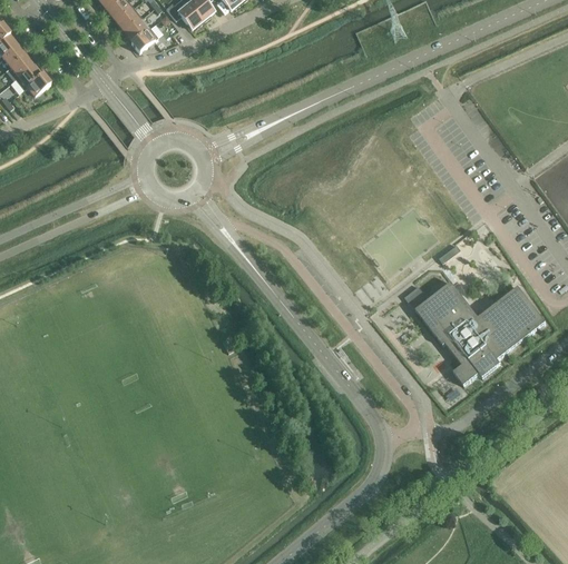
[(98,0),(97,1),(101,7),(103,6),(105,9),(116,0),(98,0)]
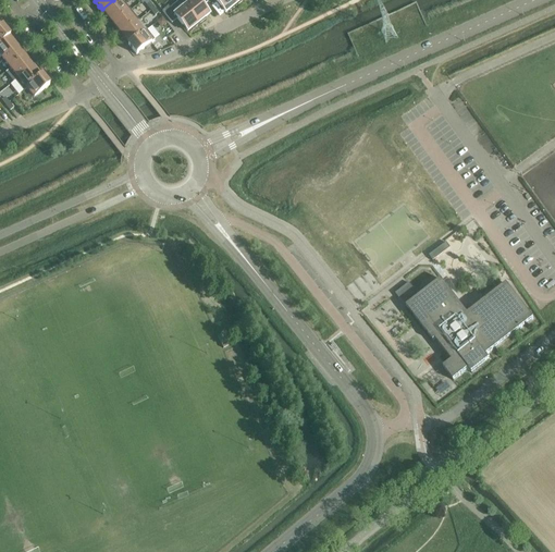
[(109,15),(111,19),(128,4),(124,0),(113,0),(102,9),(103,10),(102,11),(108,16),(109,15)]
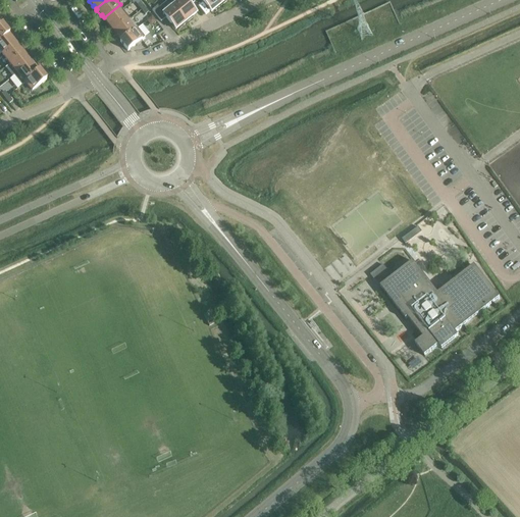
[(169,0),(170,1),(161,8),(155,1),(150,5),(159,16),(164,12),(173,24),(177,21),(178,22),(185,17),(170,0),(169,0)]
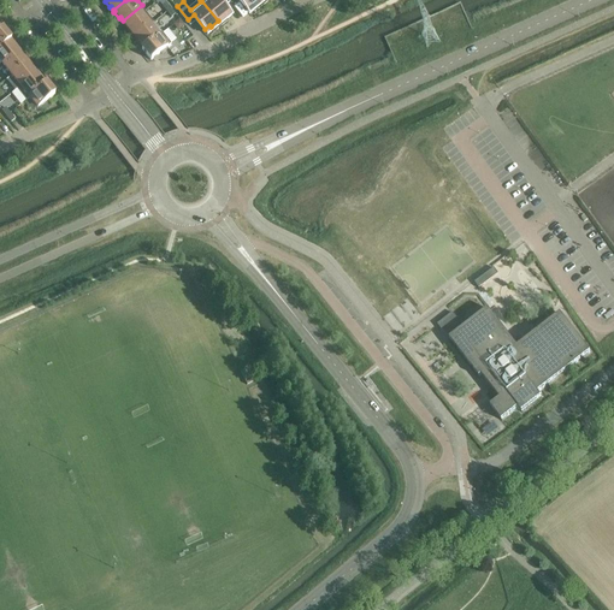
[(201,0),(218,21),(225,15),(224,13),(229,10),(222,1),(223,0),(201,0)]
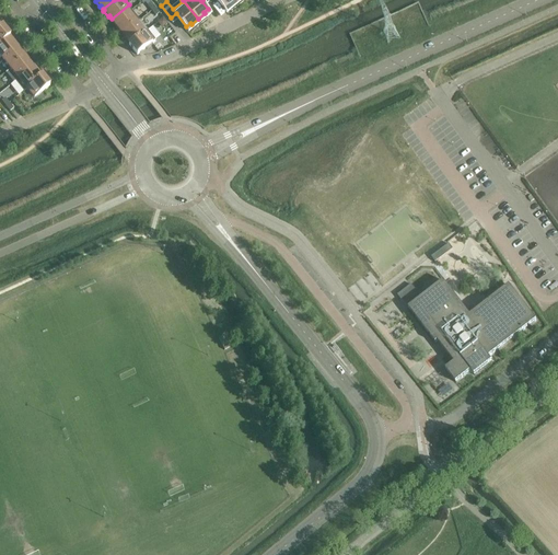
[(112,19),(113,20),(112,21),(116,26),(117,25),(119,29),(137,15),(129,4),(112,19)]
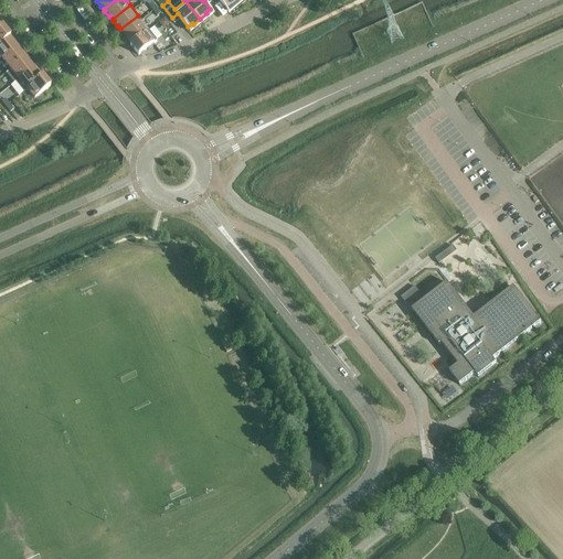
[(147,25),(138,15),(120,29),(121,30),(120,31),(125,36),(126,36),(128,39),(127,40),(128,40),(147,25)]
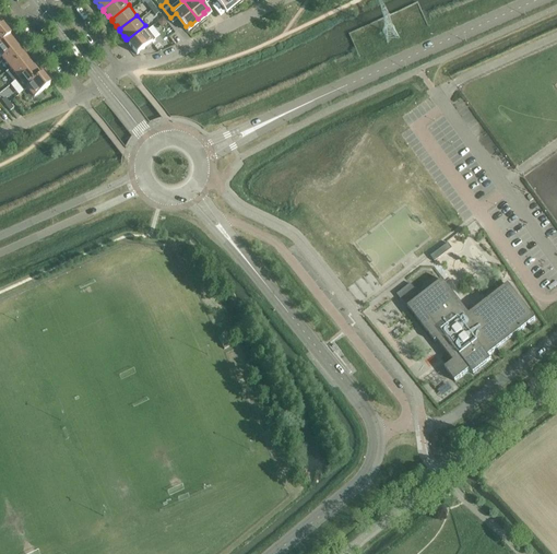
[(145,25),(127,39),(134,49),(143,43),(144,44),(150,39),(149,37),(153,35),(145,25)]
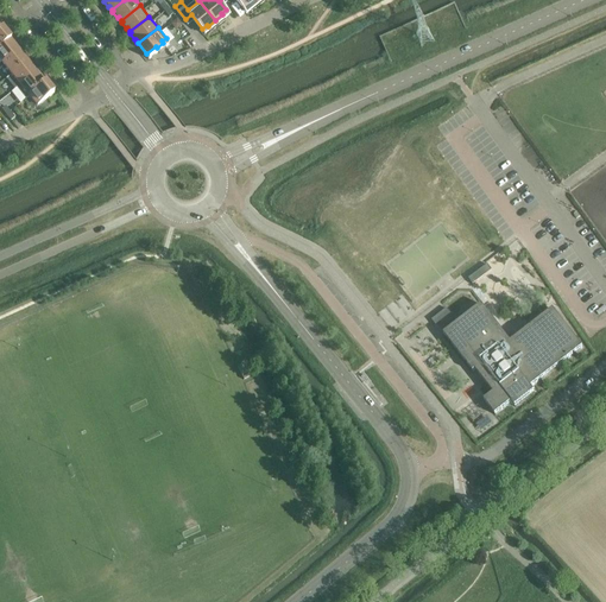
[(14,44),(16,43),(11,37),(10,38),(7,35),(8,35),(7,33),(0,38),(0,57),(16,45),(14,44)]
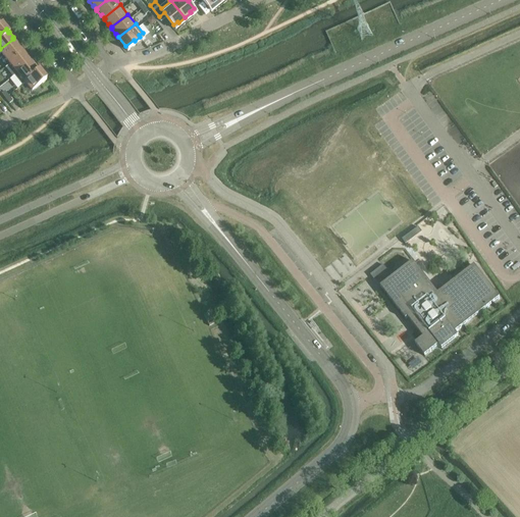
[(18,45),(19,44),(15,39),(14,40),(13,39),(0,49),(7,59),(20,48),(18,45)]
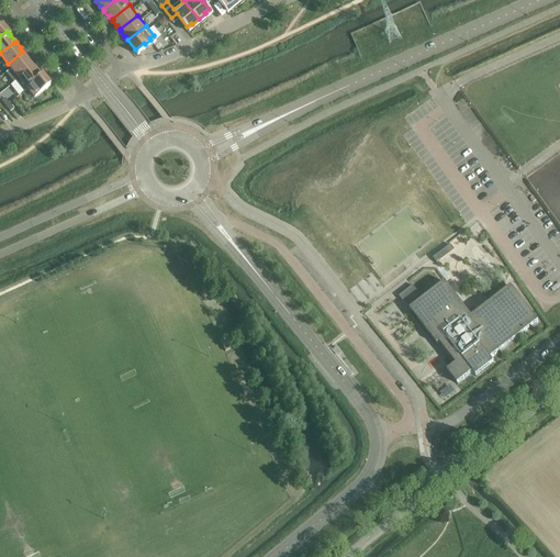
[(30,60),(31,60),(26,54),(25,55),(22,52),(8,64),(15,73),(12,76),(13,76),(31,62),(30,60)]
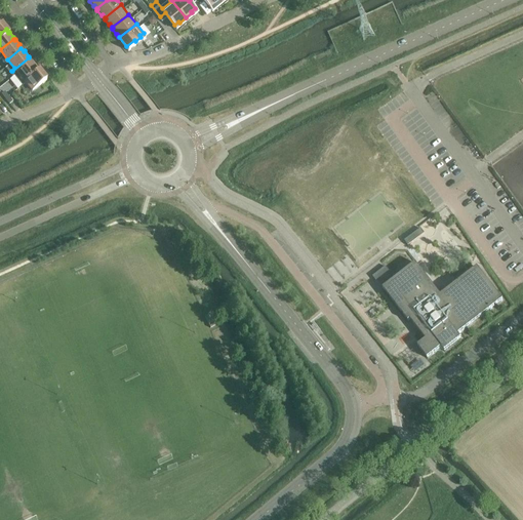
[(34,65),(35,64),(30,58),(29,58),(29,57),(12,71),(19,80),(37,67),(37,66),(36,67),(34,65)]
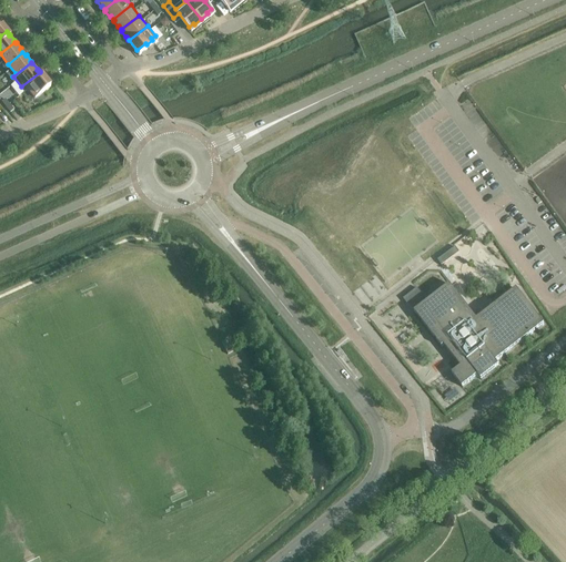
[(24,84),(32,94),(33,93),(34,95),(41,90),(39,89),(48,82),(40,72),(21,87),(22,88),(24,84)]
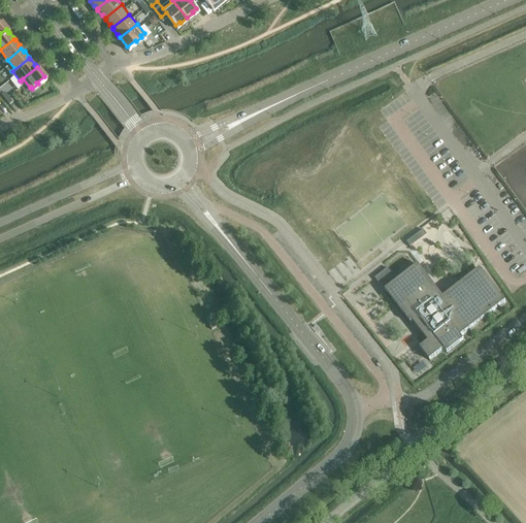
[(421,225),(404,237),(408,242),(425,230),(421,225)]
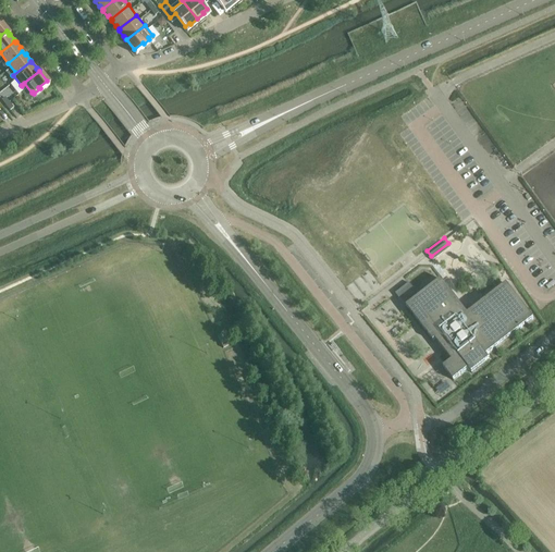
[(531,314),(504,279),(466,308),(439,274),(404,302),(431,335),(433,334),(449,355),(441,362),(452,376),(466,364),(470,368),(488,354),(484,351),(531,314)]
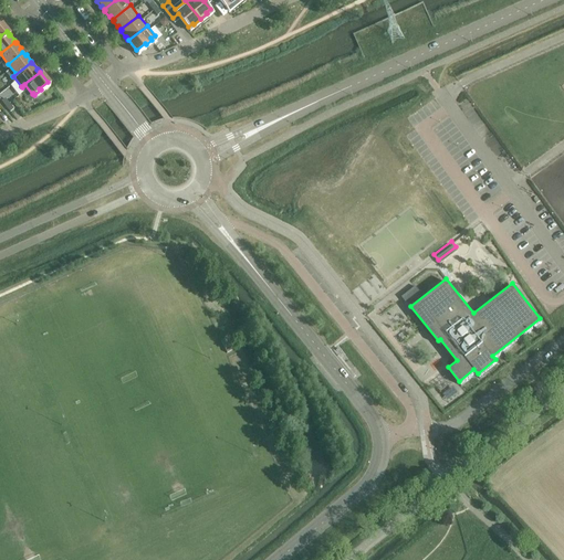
[(414,282),(399,293),(406,302),(420,291),(414,282)]
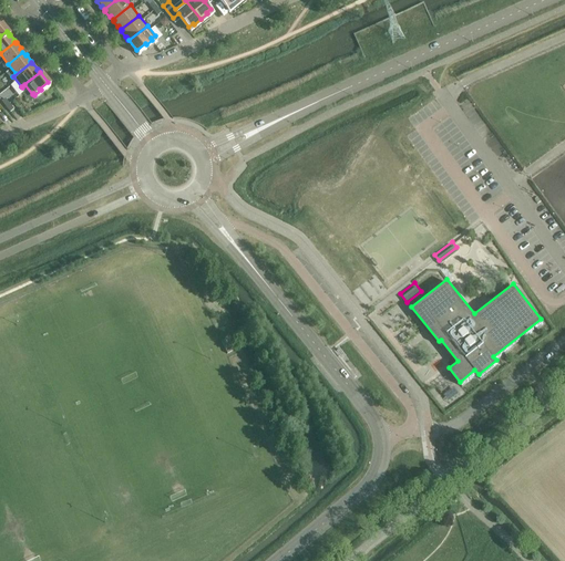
[(219,336),(225,349),(229,346),(224,333),(219,336)]
